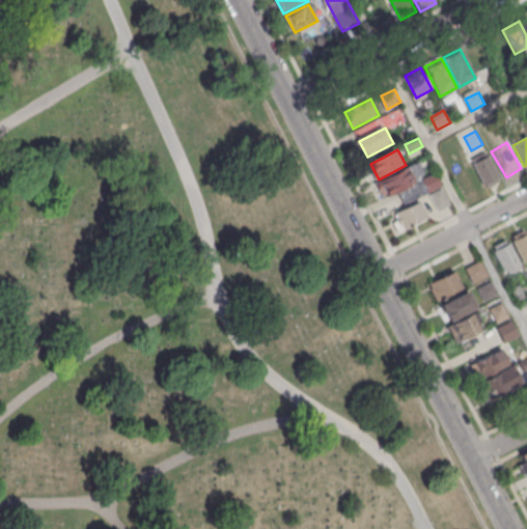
[(486,186),(474,164),(490,156),(501,177),(486,186)]
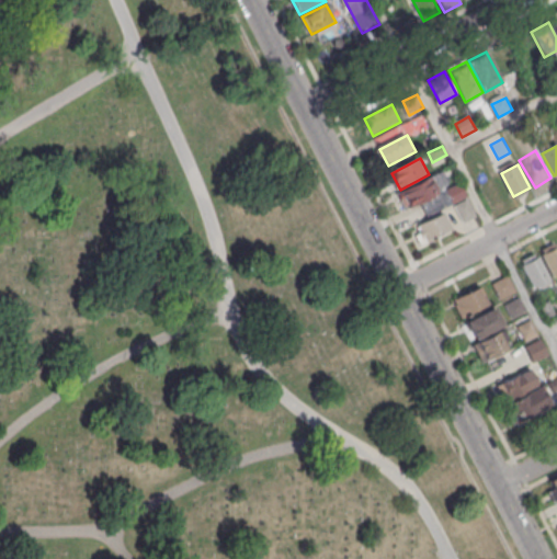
[(496,209),(511,202),(497,173),(481,181),(496,209)]
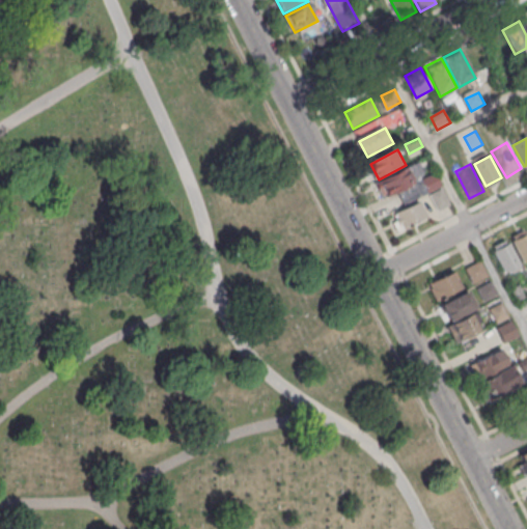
[(389,198),(381,183),(408,168),(416,184),(389,198)]
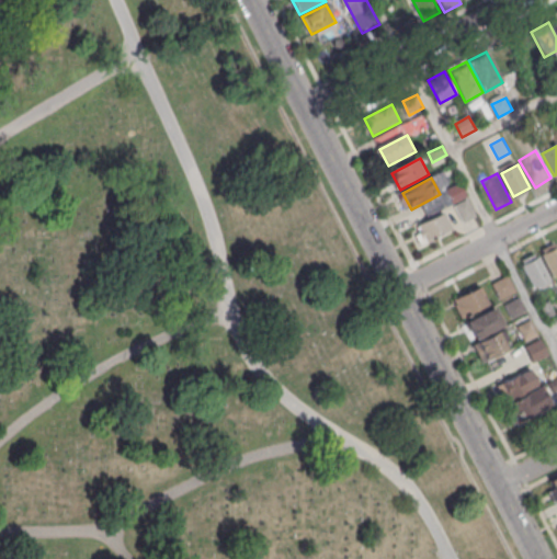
[(455,205),(447,192),(463,184),(469,197),(455,205)]
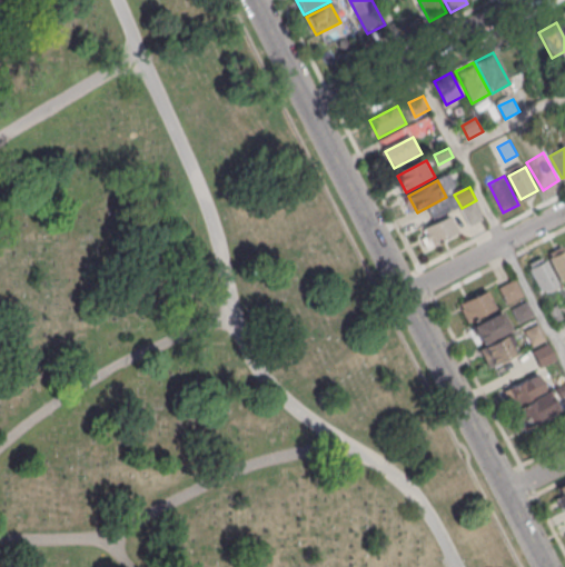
[(473,227),(464,210),(476,204),(485,220),(473,227)]
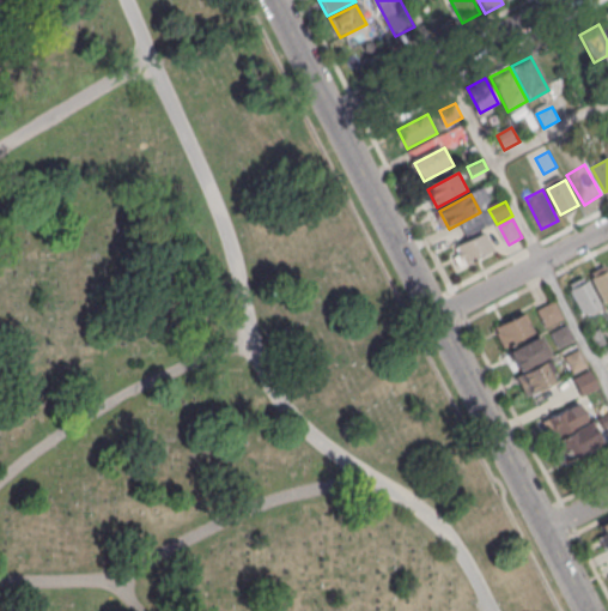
[(469,267),(458,249),(488,234),(498,252),(469,267)]
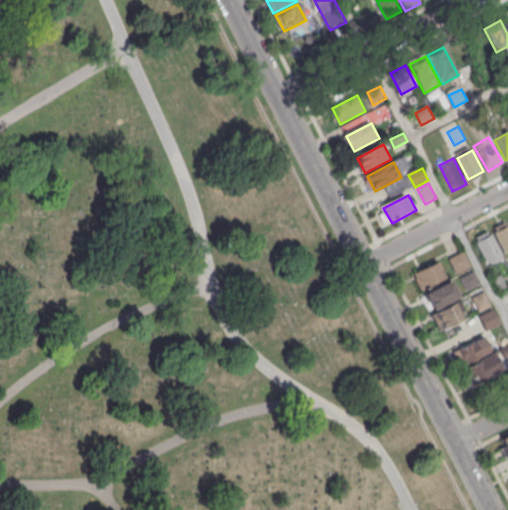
[(507,252),(496,231),(507,225),(507,252)]
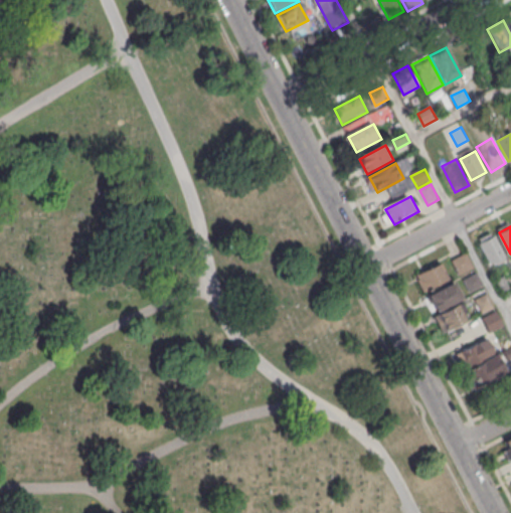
[(492,265),(480,241),(494,233),(506,258),(492,265)]
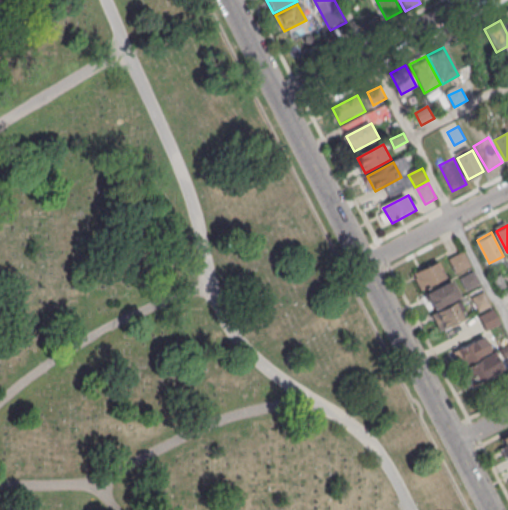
[(458,274),(452,260),(465,253),(472,267),(458,274)]
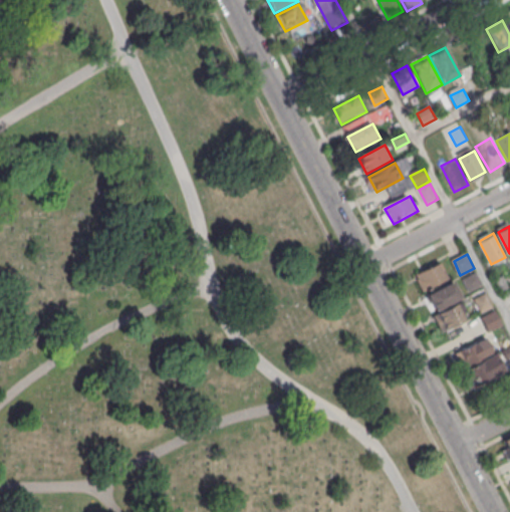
[(426,292),(417,276),(441,264),(449,280),(426,292)]
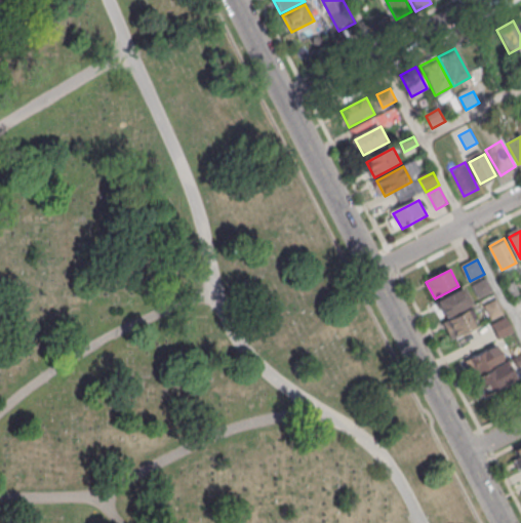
[(480,297),(474,286),(487,279),(493,291),(480,297)]
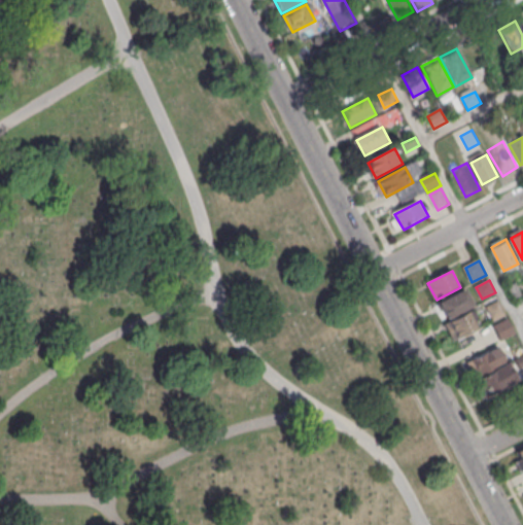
[(515,301),(509,288),(517,283),(522,292),(522,296),(515,301)]
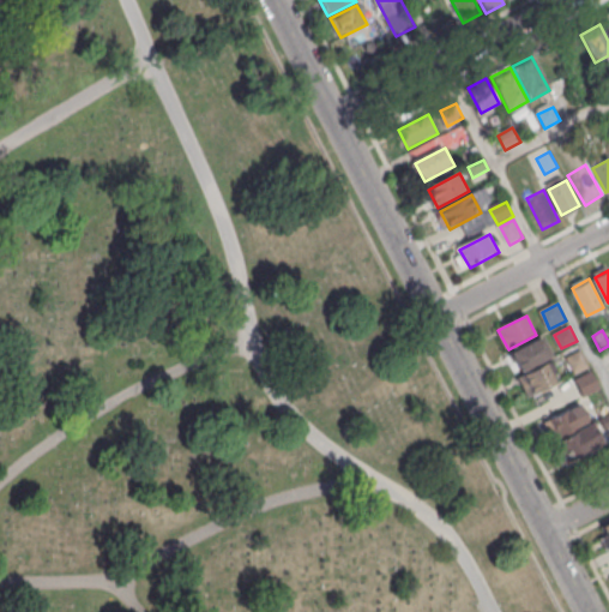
[(523,373),(513,354),(543,339),(553,358),(523,373)]
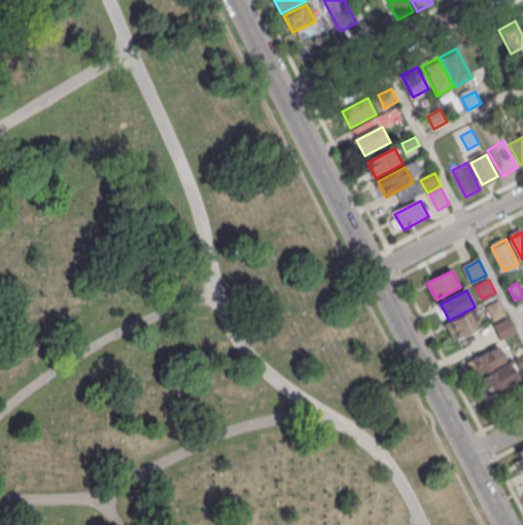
[(494,321),(487,308),(500,302),(507,315),(494,321)]
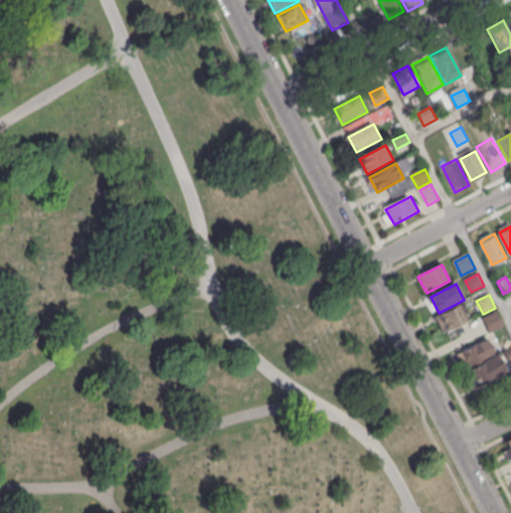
[(445,334),(436,317),(460,305),(468,322),(445,334)]
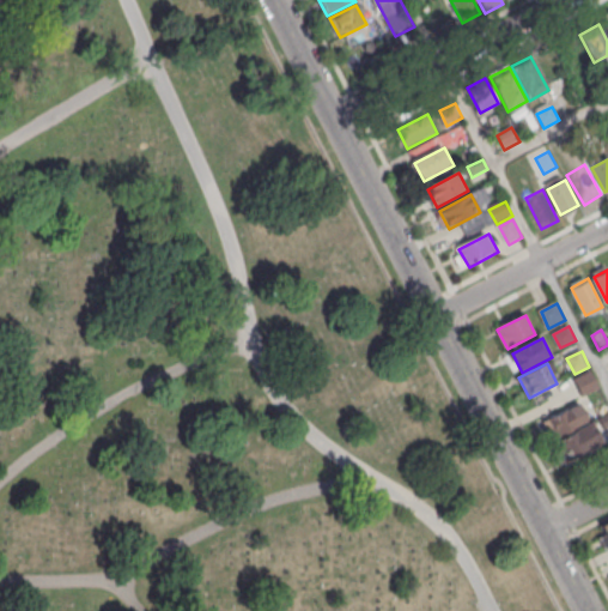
[(584,397),(576,381),(591,373),(600,389),(584,397)]
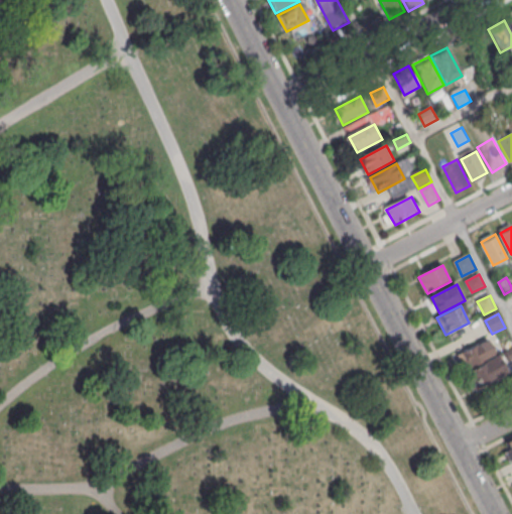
[(497,356),(489,341),(460,356),(468,371),(497,356)]
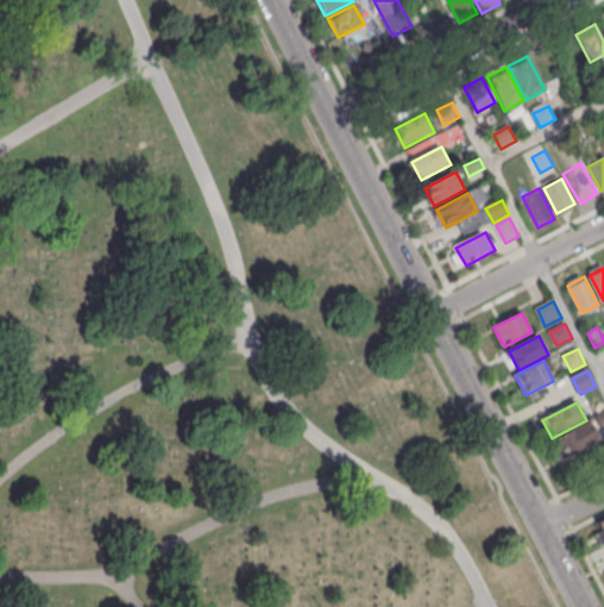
[(566,460),(555,438),(595,419),(603,438),(603,440),(566,460)]
